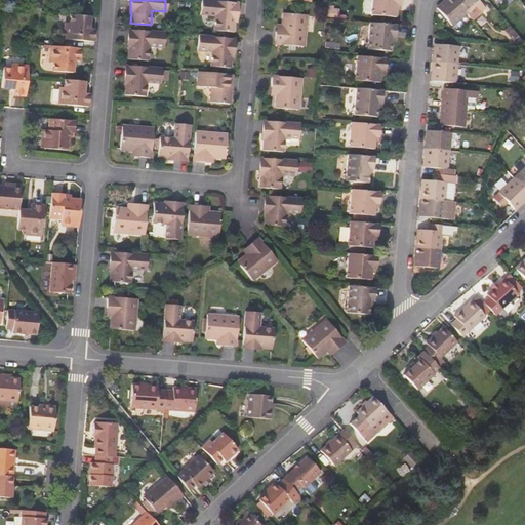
[(215,31),(230,32),(234,32),(235,23),(236,22),(238,3),(207,0),(204,0),(203,0),(203,14),(216,16),(215,31)]
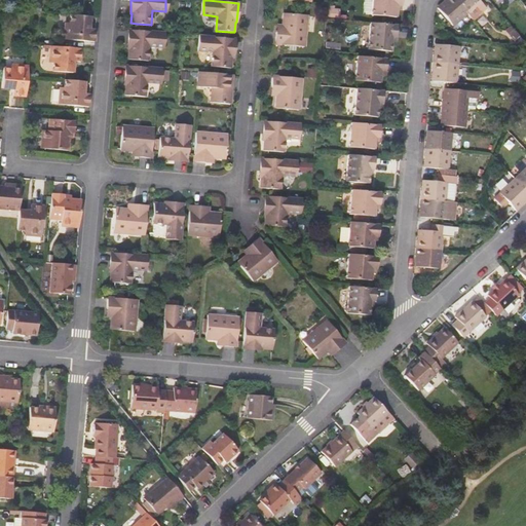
[(402,5),(401,0),(376,0),(375,14),(397,16),(398,8),(398,4),(402,5)]
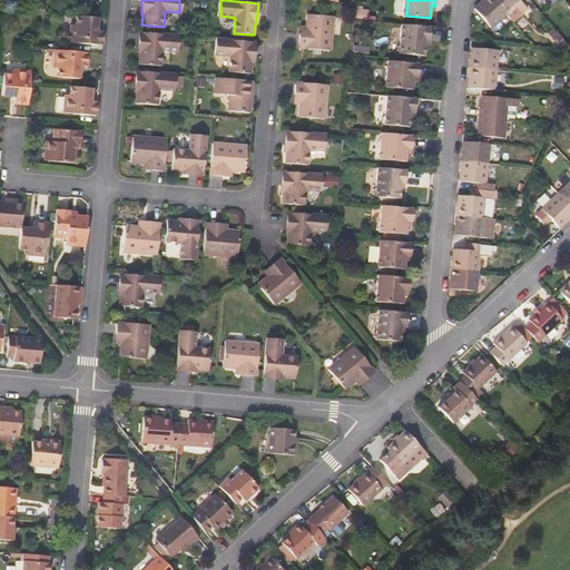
[(490,27),(505,12),(494,0),(482,0),(483,1),(475,8),(474,9),(488,23),(490,27)]
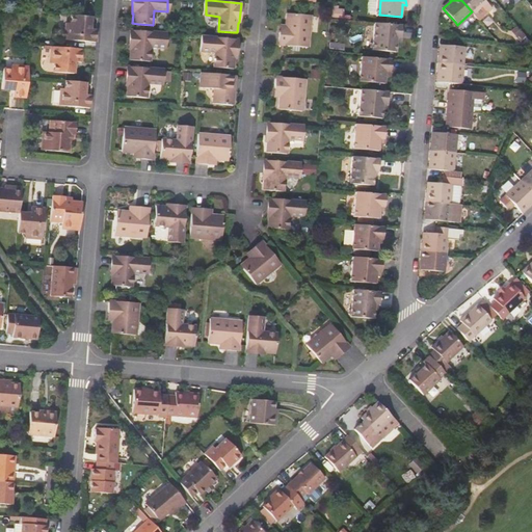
[(491,6),(485,0),(461,0),(472,11),(481,4),(487,10),(491,6)]
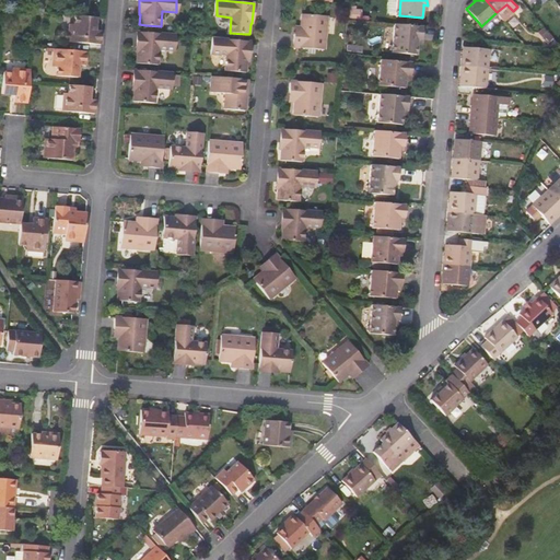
[(503,20),(513,11),(506,4),(497,12),(503,20)]
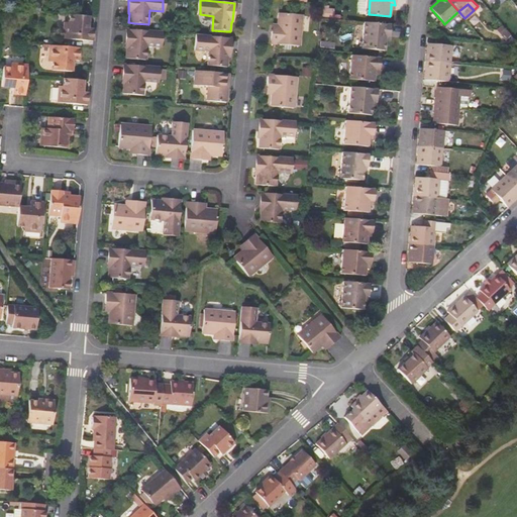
[(332,11),(321,11),(321,18),(331,19),(332,11)]
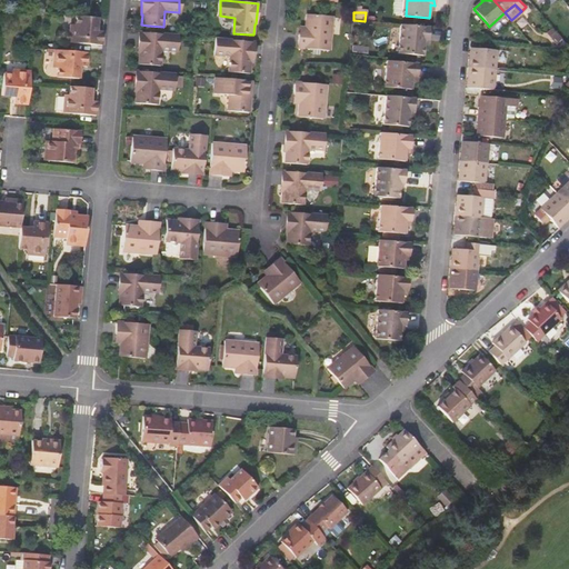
[(305,33),(299,33),(298,38),(298,48),(303,48),(303,49),(329,51),(331,19),(307,17),(306,27),(305,33)]
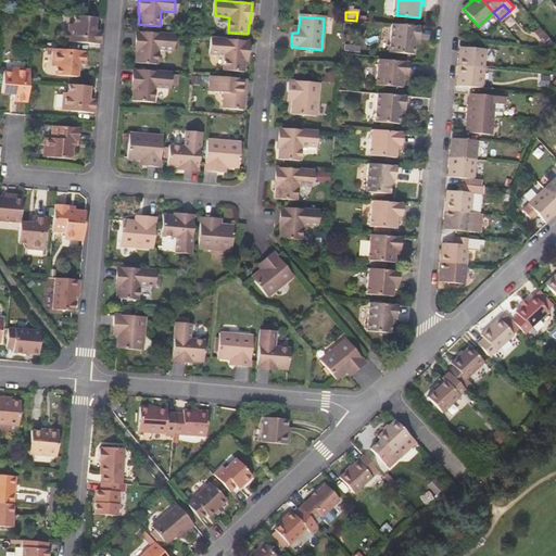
[(67,32),(66,49),(85,50),(99,51),(100,39),(93,39),(93,25),(73,24),(73,32),(67,32)]
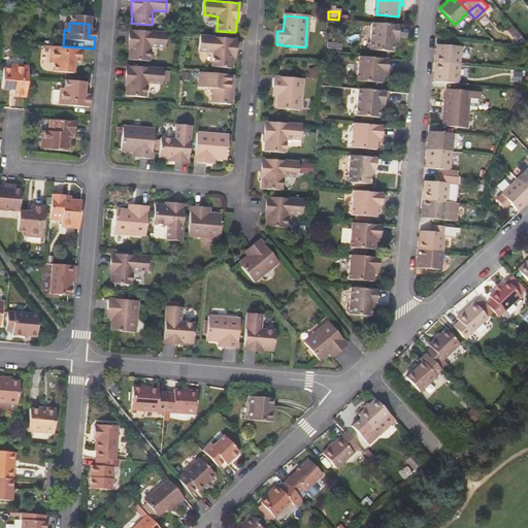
[(397,37),(399,25),(371,23),(370,40),(367,43),(367,47),(369,50),(392,52),(394,37),(397,37)]
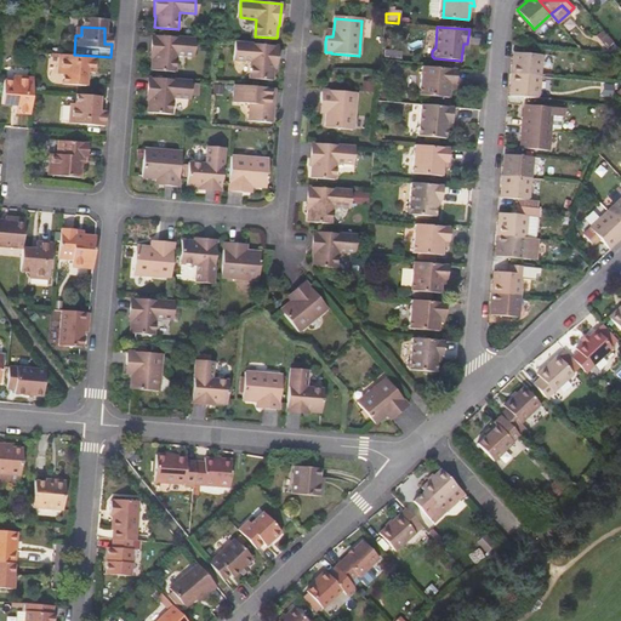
[(192,55),(193,39),(160,35),(152,35),(151,56),(152,57),(151,69),(158,70),(174,72),(176,55),(192,55)]
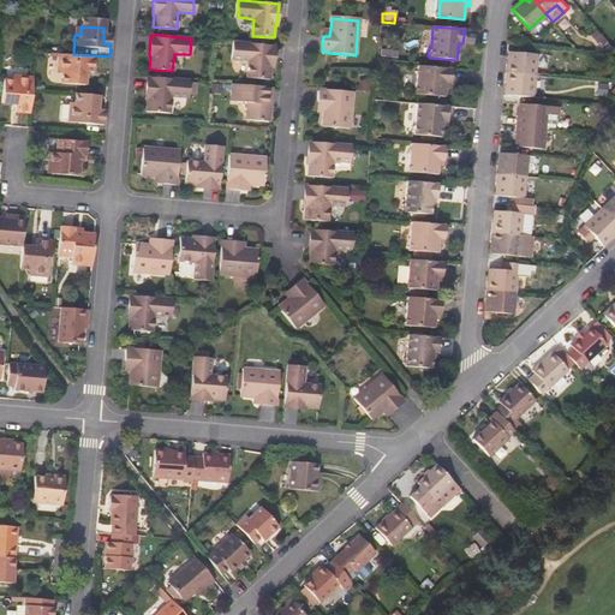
[(249,78),(266,79),(270,79),(272,67),(274,67),(275,45),(268,45),(236,42),(234,59),(250,60),(249,78)]
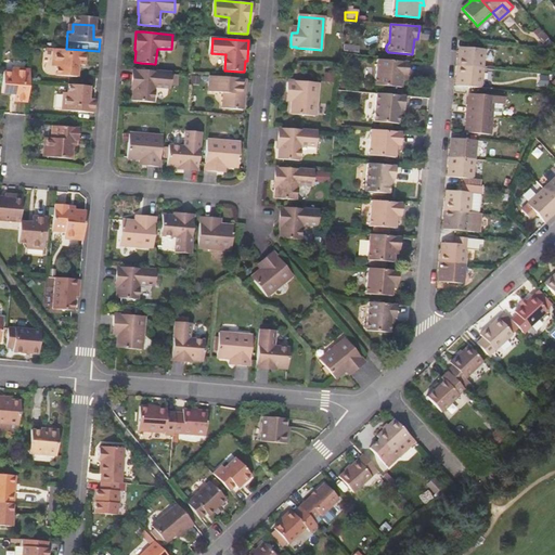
[(459,57),(456,60),(455,66),(480,68),(482,48),(470,48),(460,47),(459,57)]
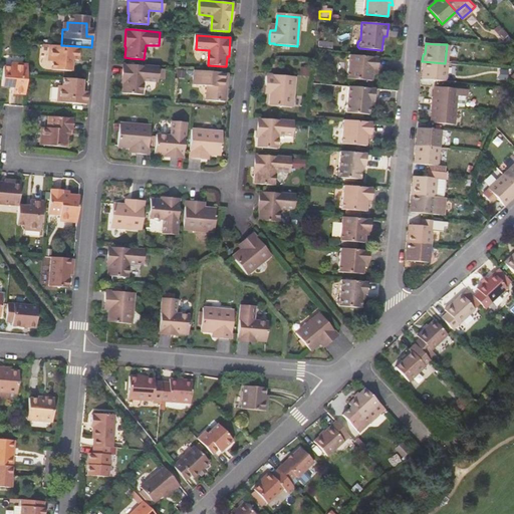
[(77,59),(78,46),(61,45),(48,44),(47,60),(50,60),(50,68),(70,69),(71,59),(77,59)]
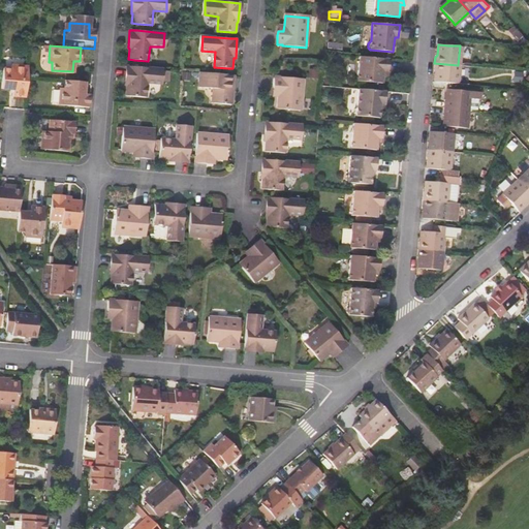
[(387,71),(389,59),(362,57),(360,82),(382,83),(383,75),(383,71),(387,71)]
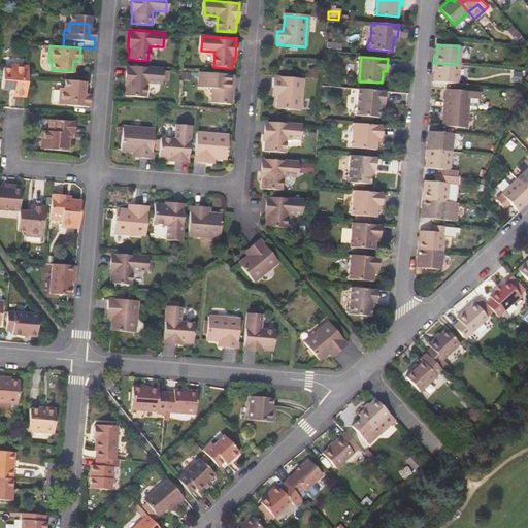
[(14,89),(26,90),(27,76),(27,70),(20,70),(20,65),(2,63),(0,94),(13,95),(14,89)]
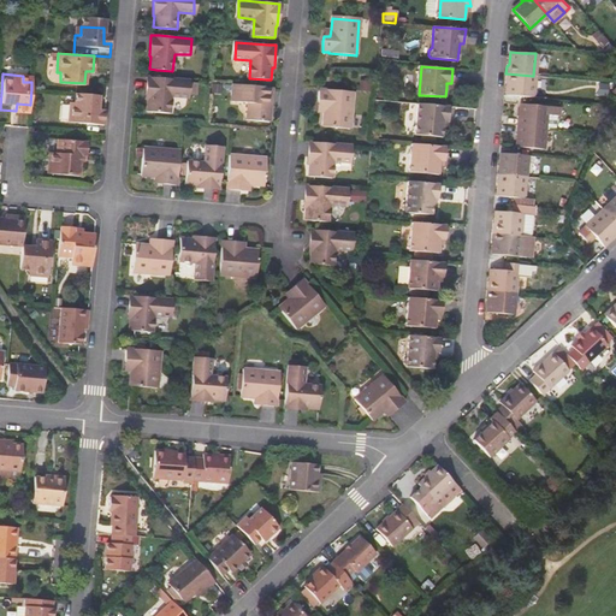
[(532,98),(533,76),(505,73),(504,82),(508,83),(507,95),(525,96),(532,98)]
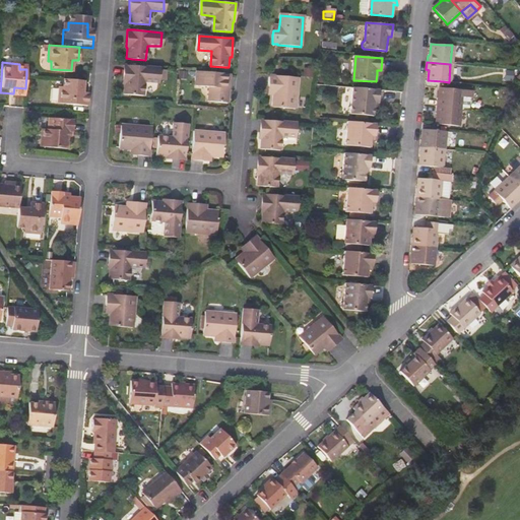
[(157,77),(158,67),(131,65),(124,64),(123,83),(124,83),(123,93),(129,94),(142,95),(143,81),(157,82),(157,77)]
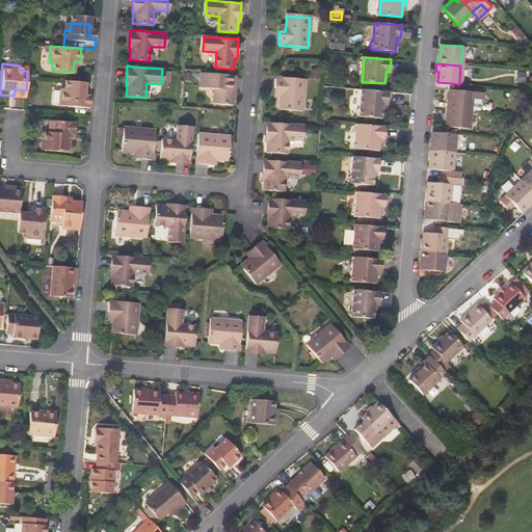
[(316,77),(317,70),(309,69),(309,77),(316,77)]
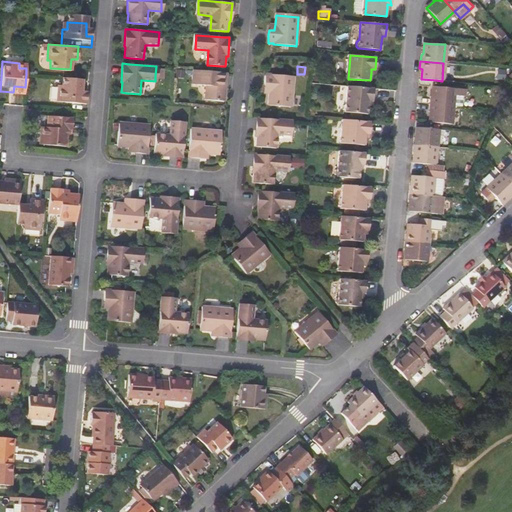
[(221,90),(225,90),(226,73),(220,72),(193,70),(192,84),(205,86),(204,100),(221,101),(221,90)]
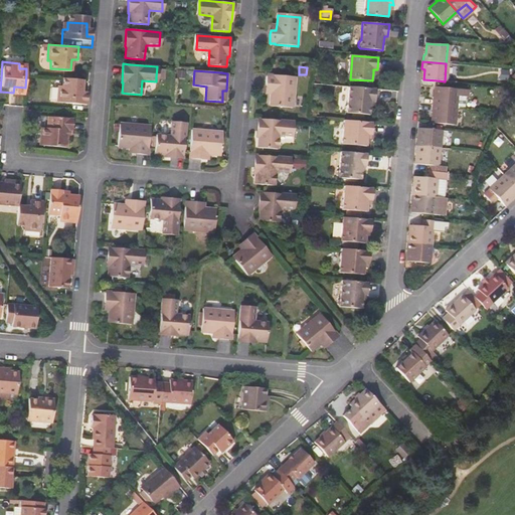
[(271,94),(271,95),(270,104),(293,106),(296,76),(273,74),(267,74),(266,87),(266,89),(272,89),(271,94)]
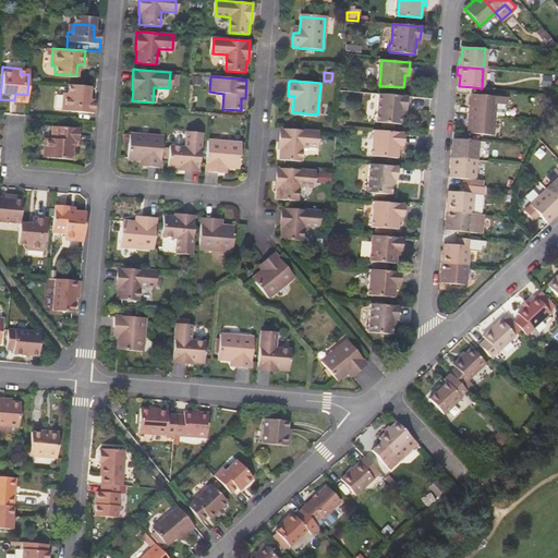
[(62,101),(61,119),(93,121),(95,108),(87,107),(88,95),(68,93),(67,101),(62,101)]
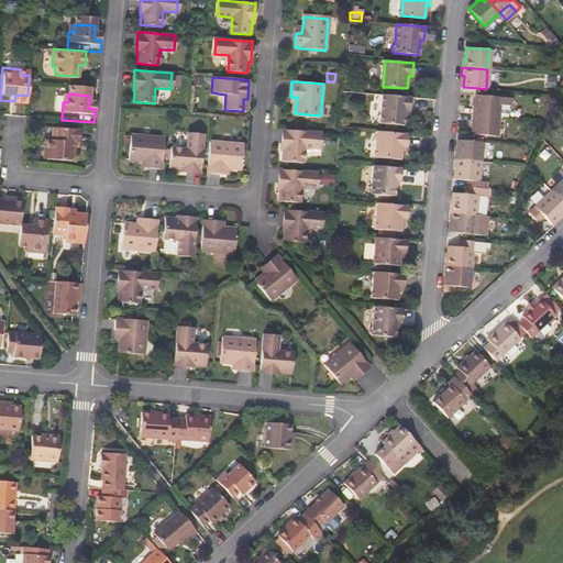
[(409,110),(410,97),(382,95),(379,113),(377,117),(377,120),(379,123),(381,124),(397,125),(404,125),(405,110),(409,110)]
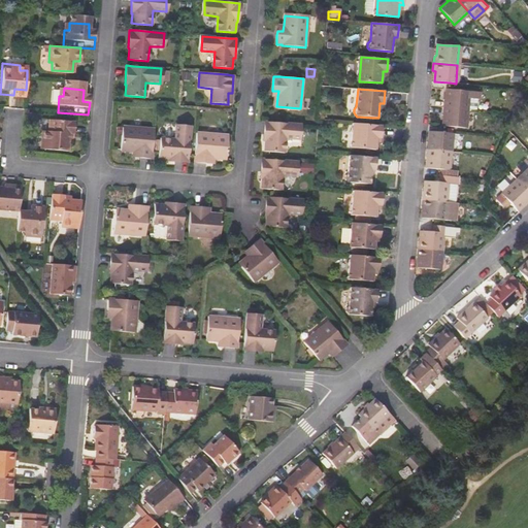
[(468,91),(450,89),(446,89),(446,93),(444,99),(442,98),(442,106),(467,109),(468,97),(468,91)]
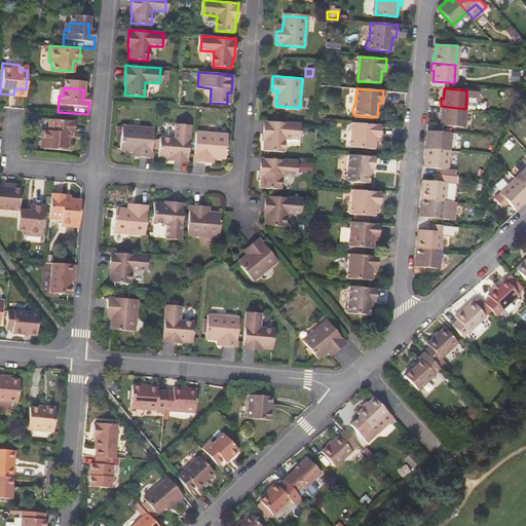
[(463,127),(465,109),(441,106),(440,114),(442,114),(441,120),(441,124),(445,125),(463,127)]
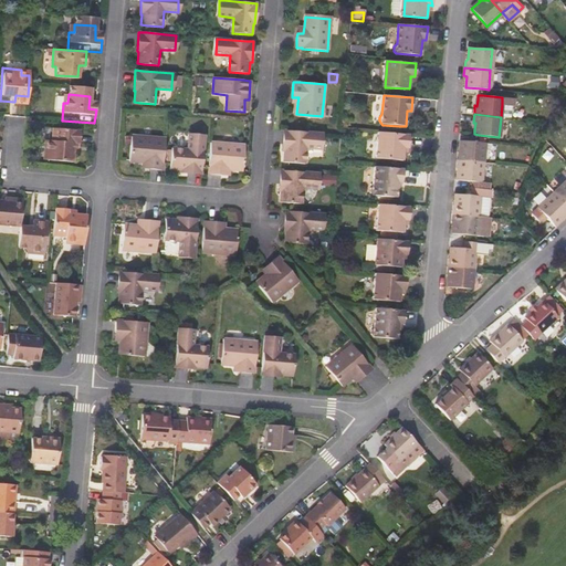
[(73,160),(74,149),(75,142),(79,142),(80,129),(53,128),(52,139),(44,139),(43,158),(73,160)]
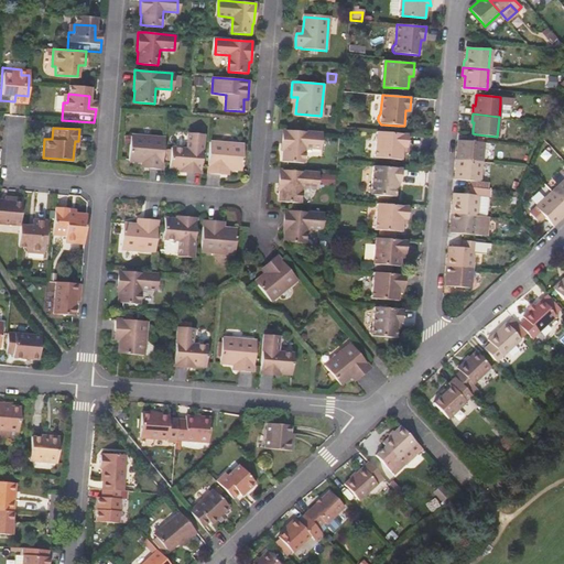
[(317,148),(320,133),(294,131),(282,130),(281,143),(281,150),(282,150),(281,161),(288,162),(302,163),(303,147),(317,148)]
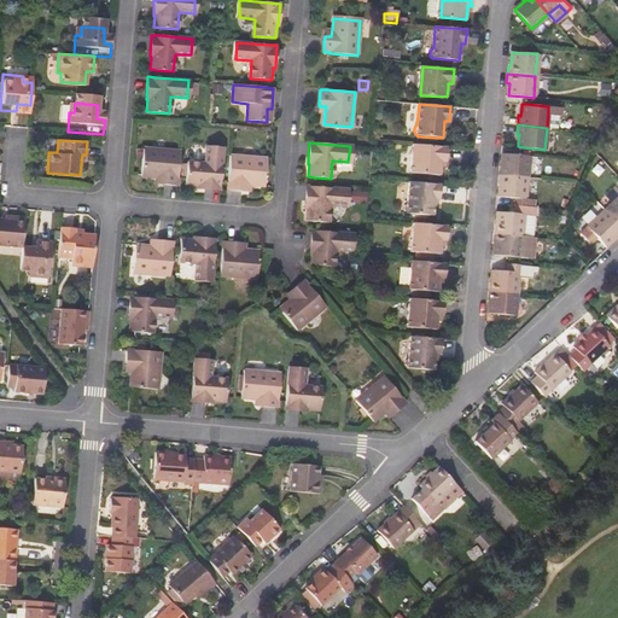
[(444,162),(447,147),(415,145),(413,172),(439,175),(439,167),(441,161),(444,162)]
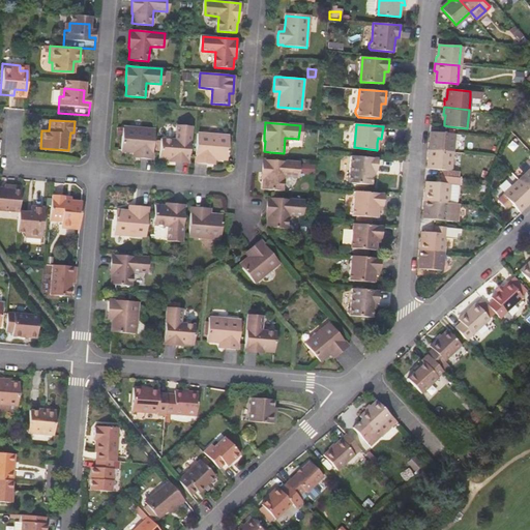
[(138,152),(138,158),(151,158),(152,153),(154,129),(122,127),(120,150),(133,151),(138,152)]
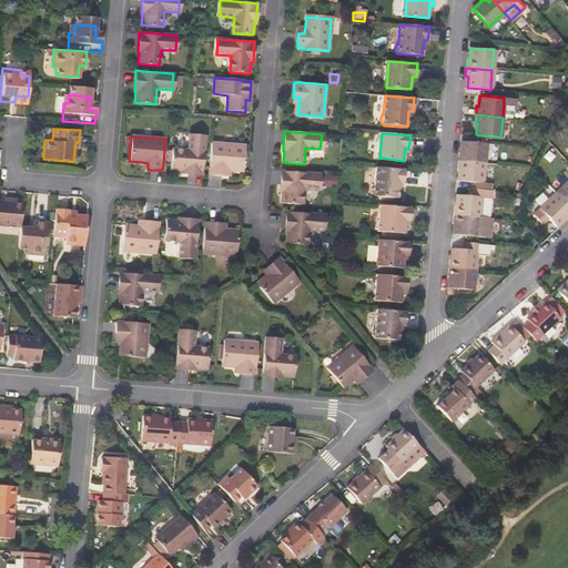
[(171,151),(170,165),(170,171),(180,172),(181,174),(202,176),(202,168),(204,139),(189,138),(188,152),(171,151)]
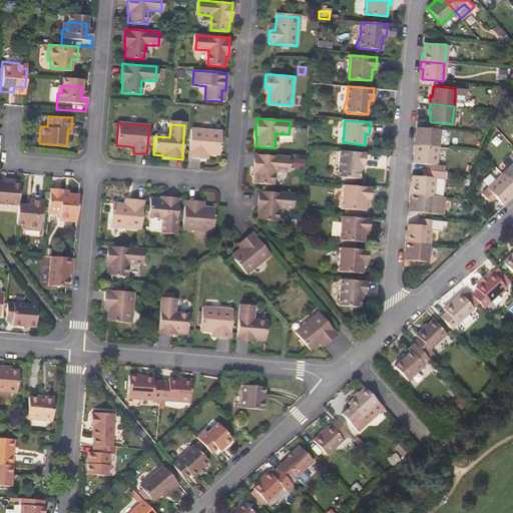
[(437,147),(439,129),(433,129),(417,127),(416,137),(414,136),(414,139),(413,145),(437,147)]
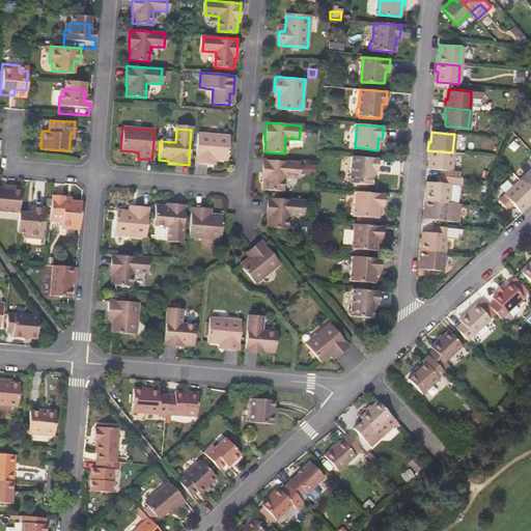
[(208,159),(216,159),(226,160),(228,136),(197,134),(195,157),(195,163),(208,164),(208,159)]
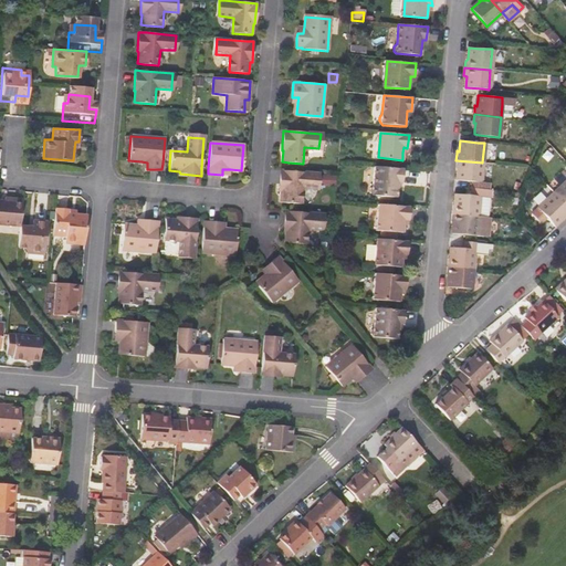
[(481,182),(482,163),(456,160),(456,168),(458,168),(457,180),(470,181),(469,188),(471,188),(488,190),(488,182),(481,182)]
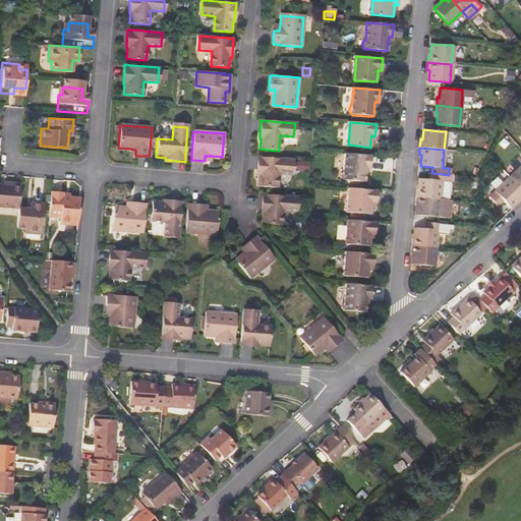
[(370,168),(371,156),(344,153),(342,171),(341,173),(340,177),(343,180),(365,182),(366,168),(370,168)]
